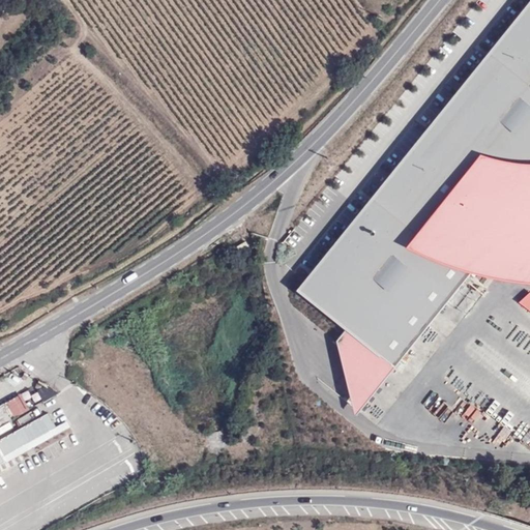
[(529,1),(299,289),(391,363),(464,273),(529,190),(529,1)]
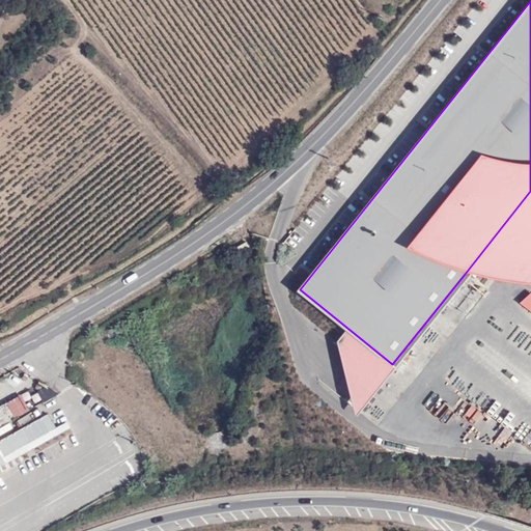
[(530,272),(529,273),(530,270),(530,191),(465,274),(504,279),(530,280),(530,272)]
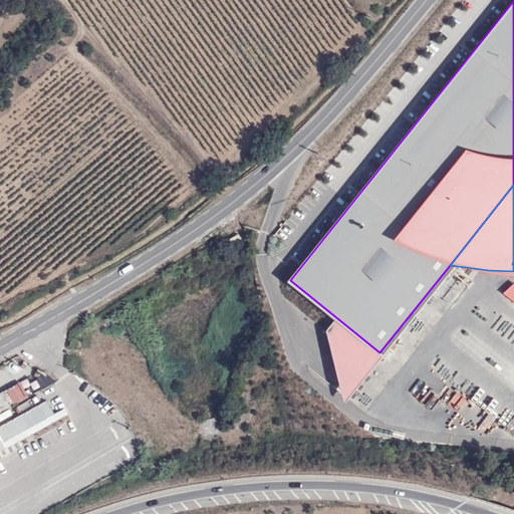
[(230,239),(233,244),(241,239),(238,234),(230,239)]
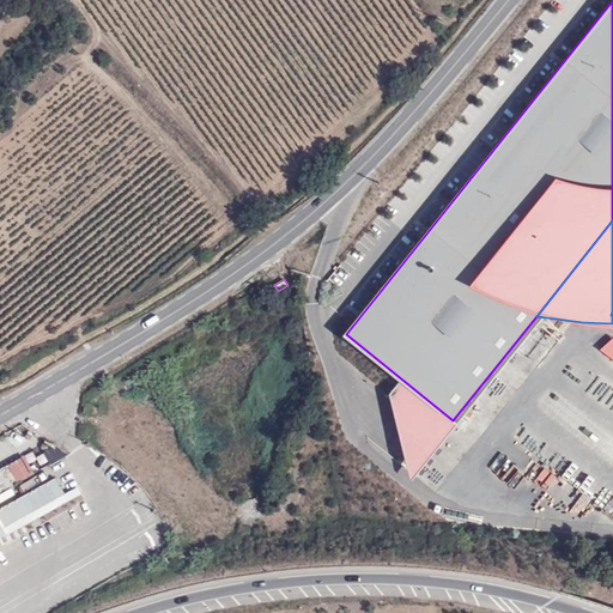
[(599,349),(612,359),(612,334),(599,349)]
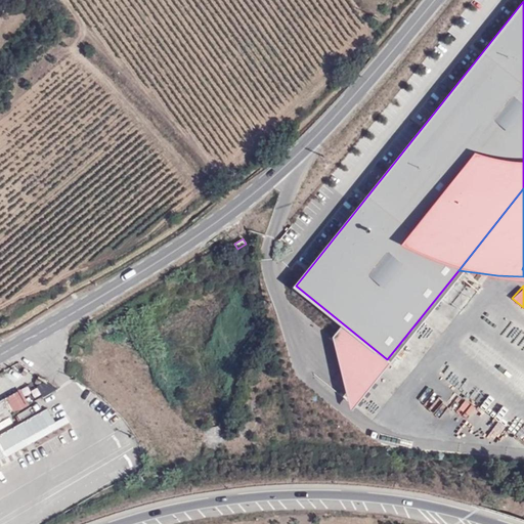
[(48,408),(0,434),(0,444),(3,451),(55,422),(48,408)]
